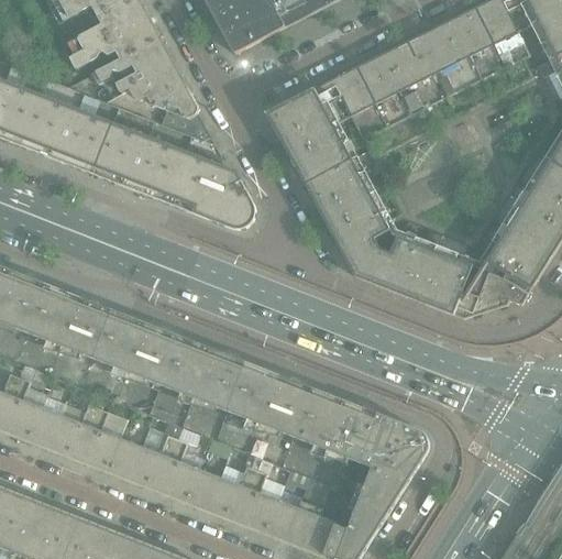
[(97,14),(122,0),(46,0),(58,22),(91,4),(97,14)]
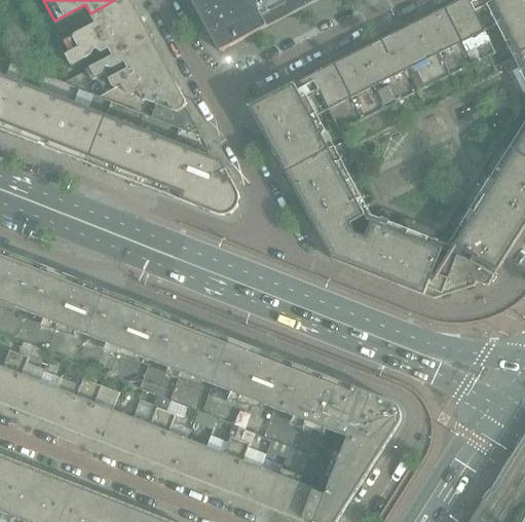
[(112,53),(150,34),(132,0),(114,0),(90,13),(95,22),(64,38),(70,49),(65,52),(71,64),(90,53),(95,46),(101,50),(108,46),(112,53)]
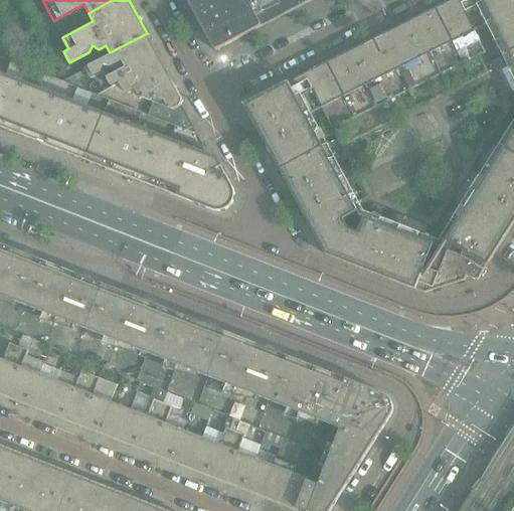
[(188,0),(214,47),(261,23),(306,0),(188,0)]
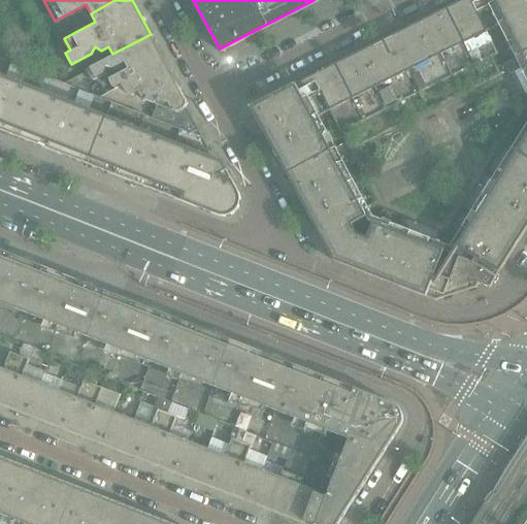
[(502,20),(494,3),(492,0),(453,0),(443,5),(453,23),(462,40),(486,28),(502,20)]
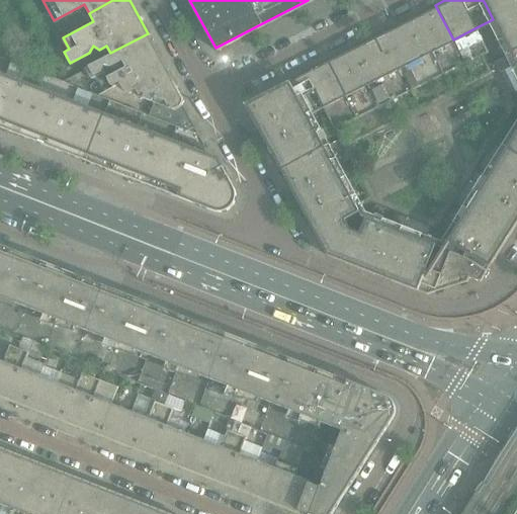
[(516,47),(516,0),(483,0),(485,3),(493,19),(509,51),(516,47)]
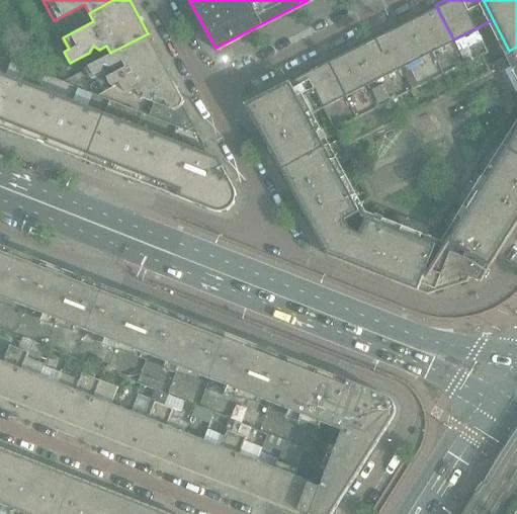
[(453,39),(444,22),(435,5),(414,16),(431,51),(453,39)]
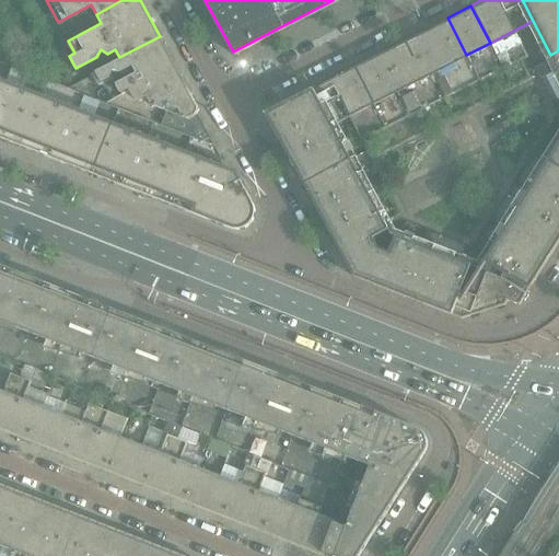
[(466,55),(447,18),(423,30),(441,62),(443,67),(466,55)]
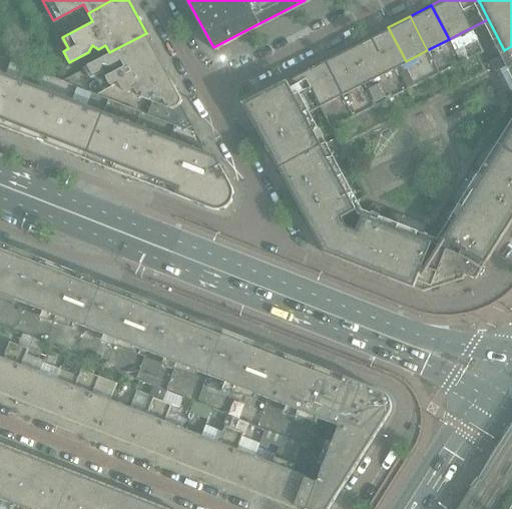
[(404,57),(388,27),(378,32),(367,37),(382,68),(384,72),(406,61),(404,57)]
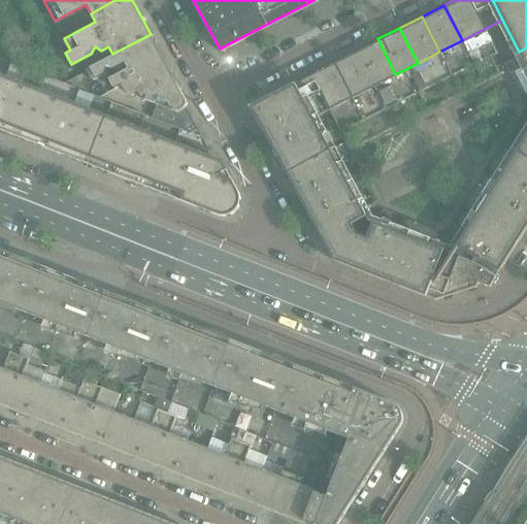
[(176,82),(165,60),(151,34),(112,54),(86,68),(92,77),(103,71),(106,64),(112,66),(124,60),(128,67),(108,77),(112,86),(113,86),(121,83),(126,90),(131,93),(138,89),(140,95),(145,93),(146,93),(144,98),(154,101),(157,102),(172,108),(177,108),(185,104),(187,100),(176,82)]
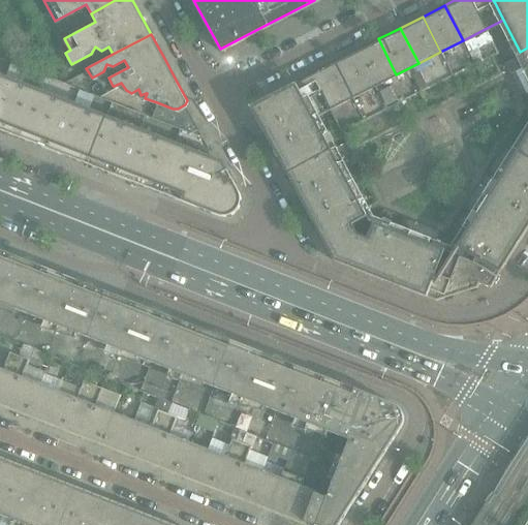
[(394,70),(378,38),(356,50),(374,86),(396,74),(394,70)]
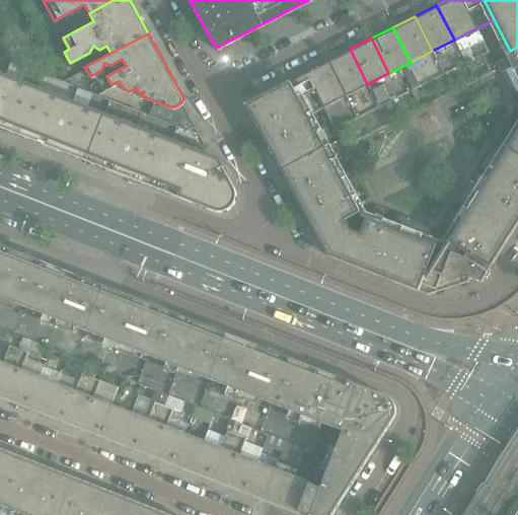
[(367,84),(350,49),(327,60),(336,76),(346,95),(367,84)]
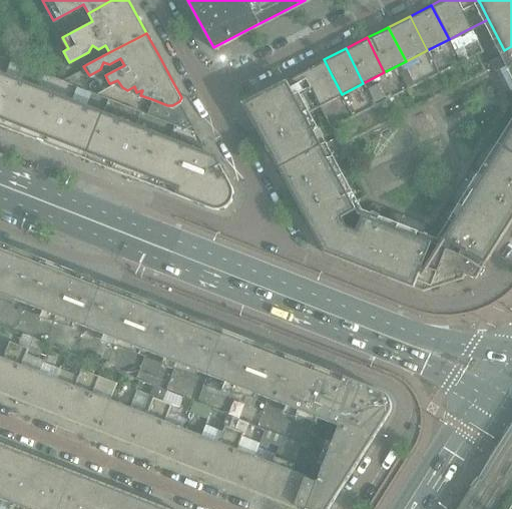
[(416,104),(485,69),(477,52),(466,57),(391,95),(346,118),(336,123),(344,140),(416,104)]
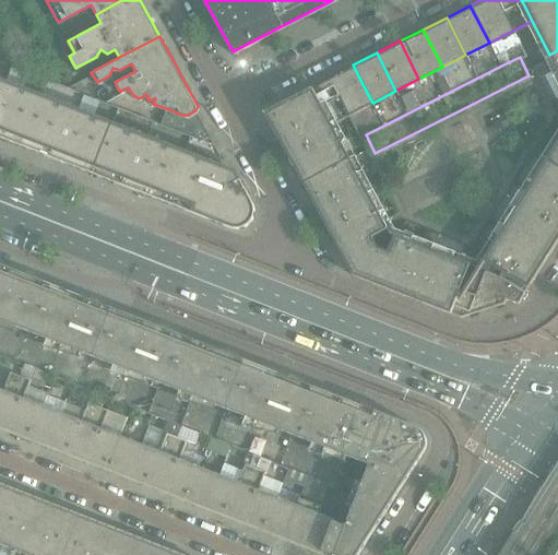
[(372,103),(361,82),(353,65),(311,85),(320,104),(330,122),(347,115),(366,106),(372,103)]
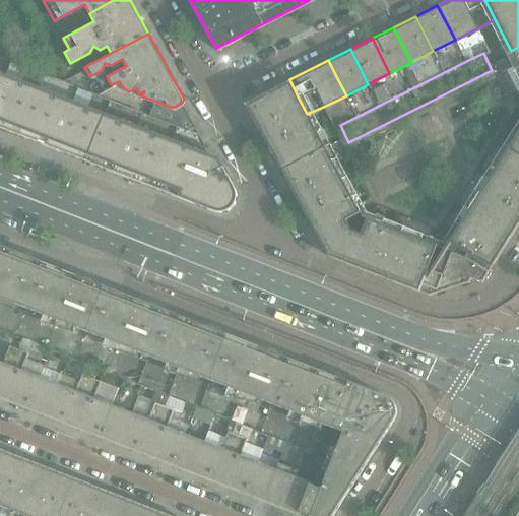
[(0,125),(18,133),(37,86),(20,79),(17,85),(0,77),(0,125)]
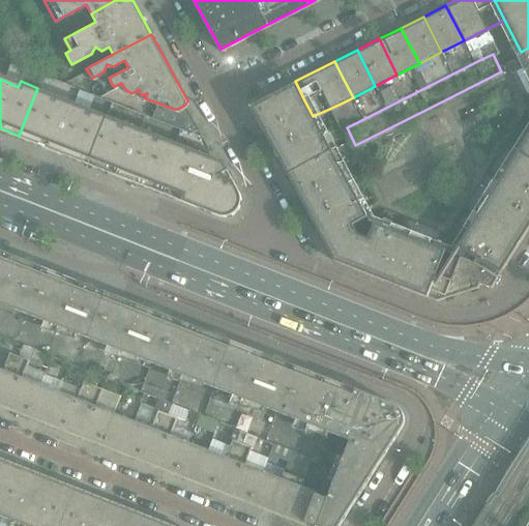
[(330,148),(313,116),(303,98),(295,81),(251,105),(286,171),(330,148)]
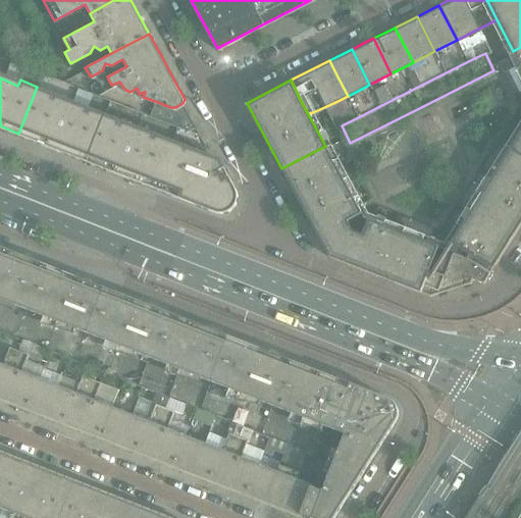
[(85,159),(103,112),(86,105),(84,111),(71,106),(52,99),(54,93),(37,87),(18,134),(85,159)]
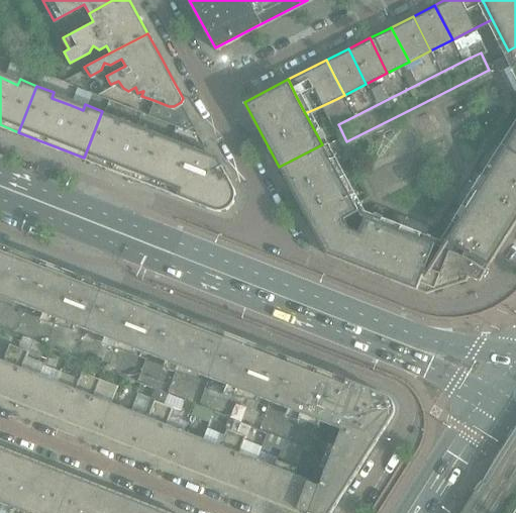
[(190,120),(186,111),(181,102),(174,106),(169,106),(153,100),(149,113),(186,127),(192,124),(190,120)]
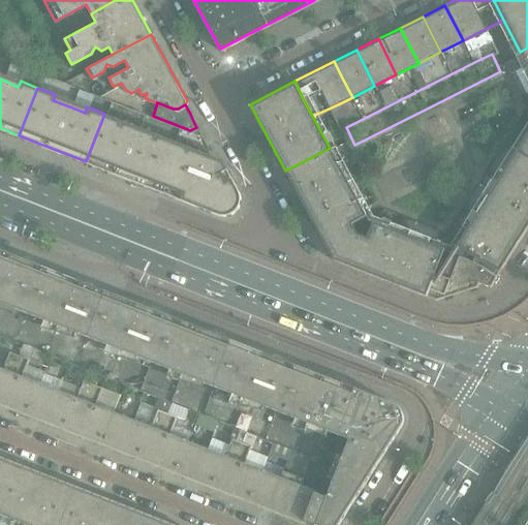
[(153,188),(172,140),(154,132),(152,139),(119,126),(122,120),(104,114),(86,161),(153,188)]
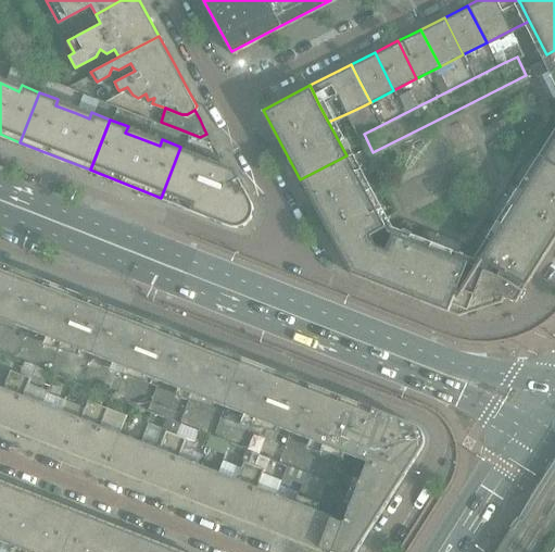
[(554,136),(542,157),(554,164),(554,136)]
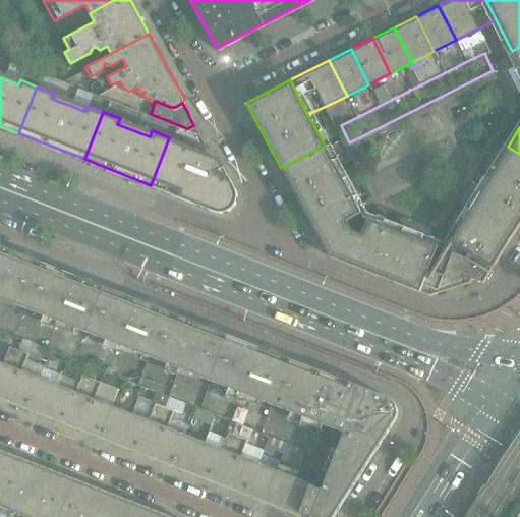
[(234,187),(218,157),(207,153),(205,158),(194,155),(196,149),(169,137),(151,185),(214,210),(219,211),(224,211),(229,209),(232,205),(235,200),(236,195),(235,190),(234,187)]
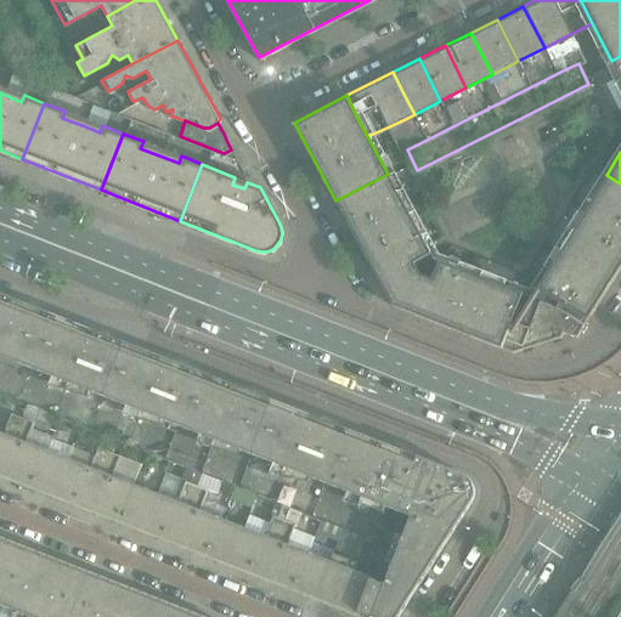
[(429,252),(407,209),(388,174),(336,201),(385,292),(395,286),(388,273),(412,261),(429,252)]
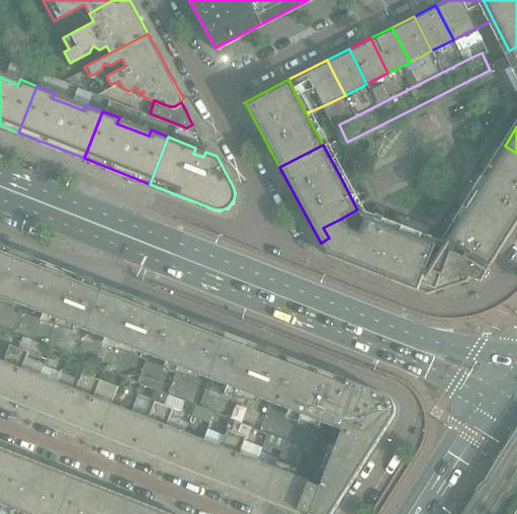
[(508,233),(516,219),(516,153),(505,146),(466,206),(508,233)]
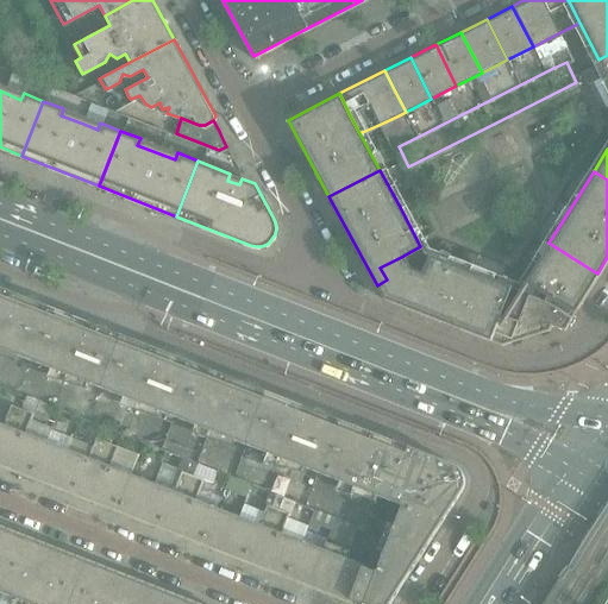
[(577,307),(597,274),(549,243),(501,318),(500,316),(489,339),(500,343),(549,327),(550,322),(563,327),(577,307)]
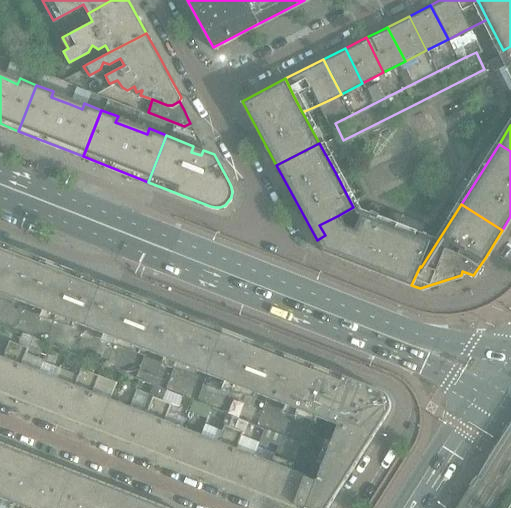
[(420,266),(430,240),(390,224),(360,212),(354,228),(342,258),(411,285),(420,266)]
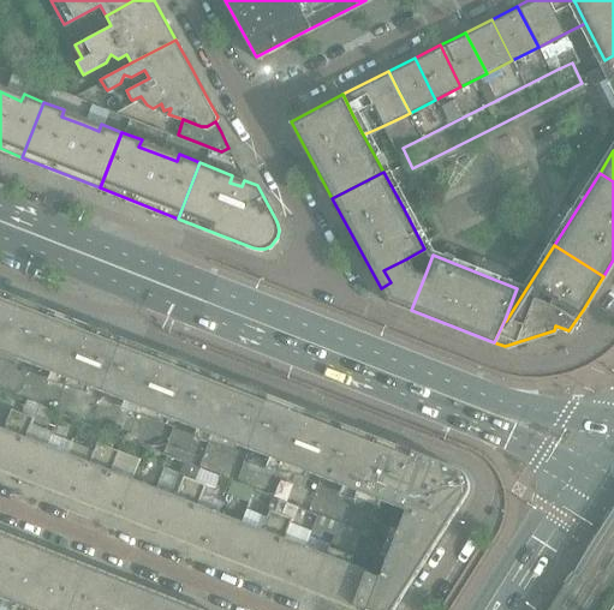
[(425,274),(413,269),(407,258),(383,270),(391,282),(381,288),(387,300),(411,310),(425,274)]
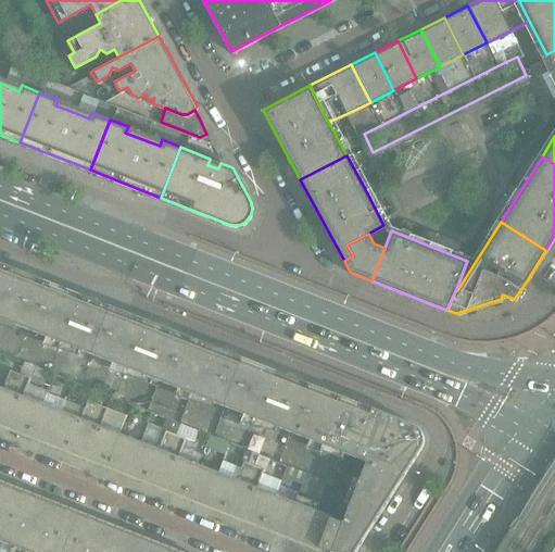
[(0,315),(23,325),(41,277),(0,260),(0,315)]
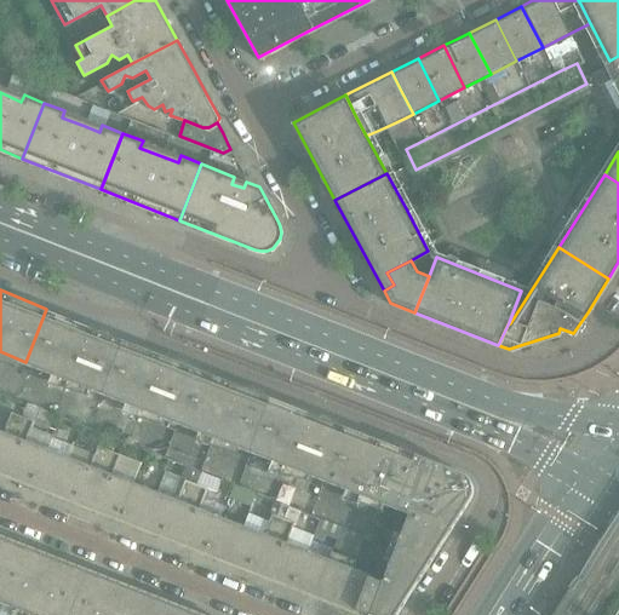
[(99,391),(120,337),(46,309),(26,362),(99,391)]
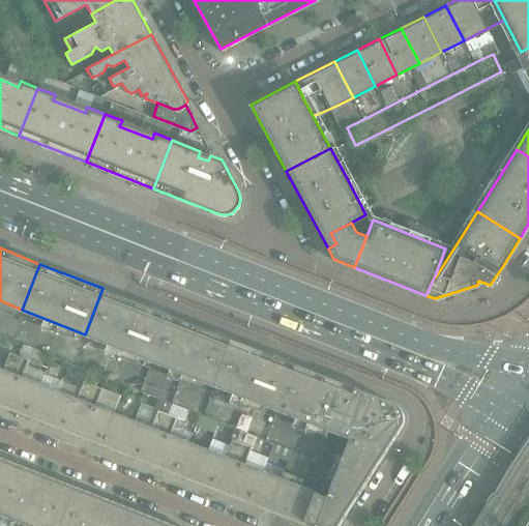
[(152,360),(170,315),(103,288),(85,334),(152,360)]
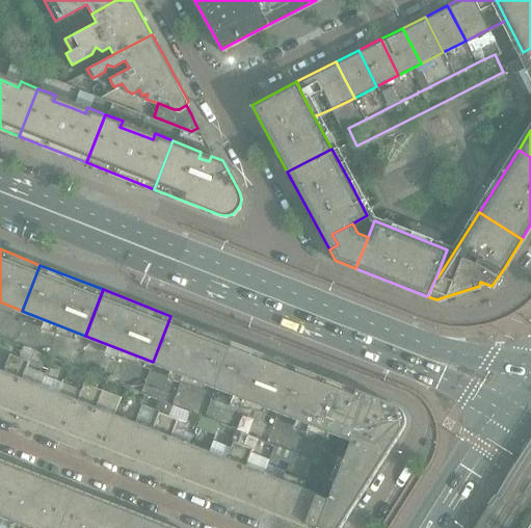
[(216,387),(234,341),(170,316),(153,362),(216,387)]
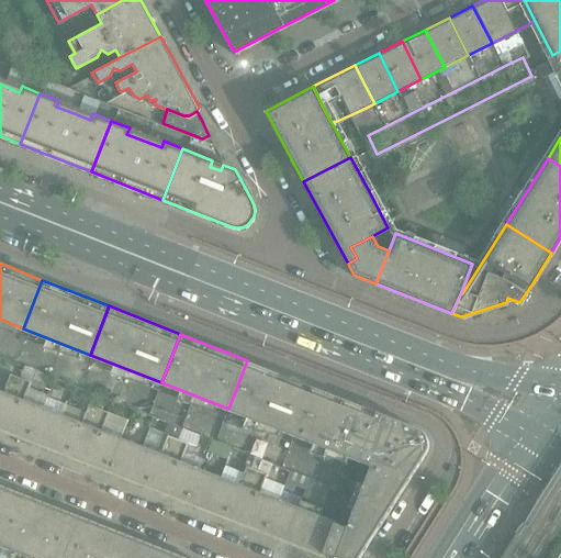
[(293,434),(312,386),(247,360),(228,409),(244,414),(238,426),(255,433),(259,421),(293,434)]
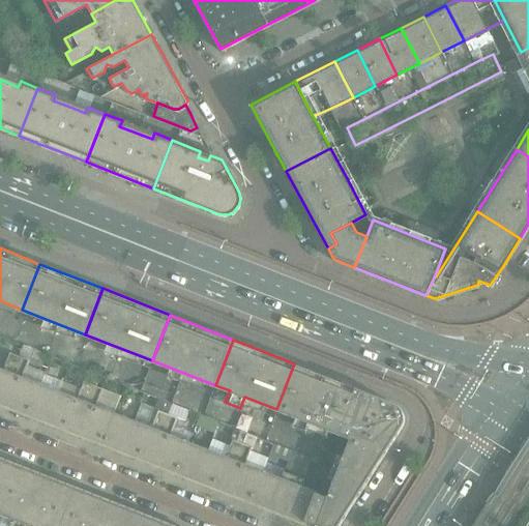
[(28,357),(32,347),(21,343),(17,353),(28,357)]
